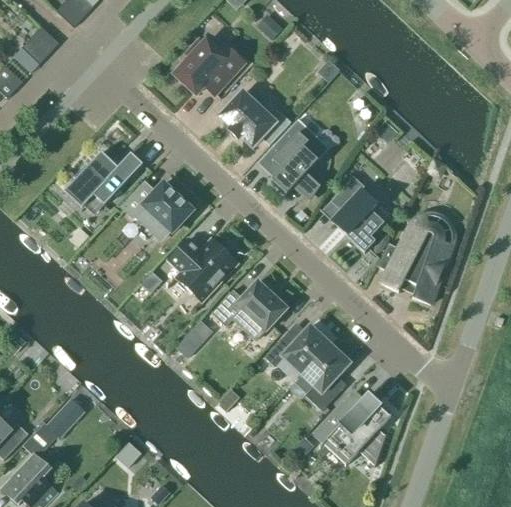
[(74,26),(93,5),(87,0),(64,0),(56,9),(74,26)]
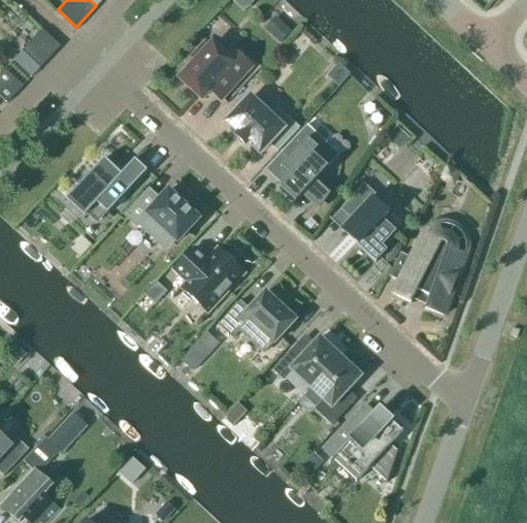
[(281,39),(291,27),(275,13),(265,25),(281,39)]
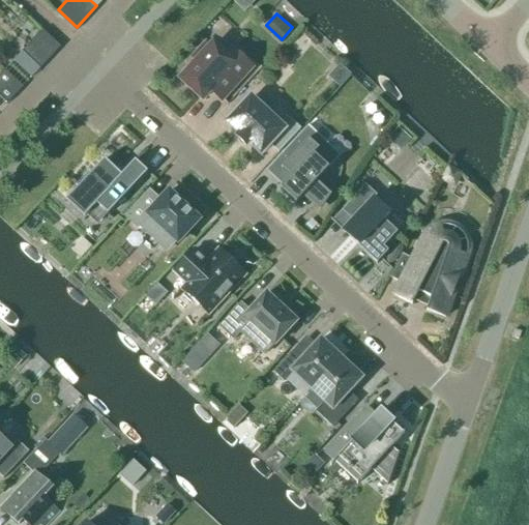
[(41,64),(61,44),(42,26),(23,48),(41,64)]
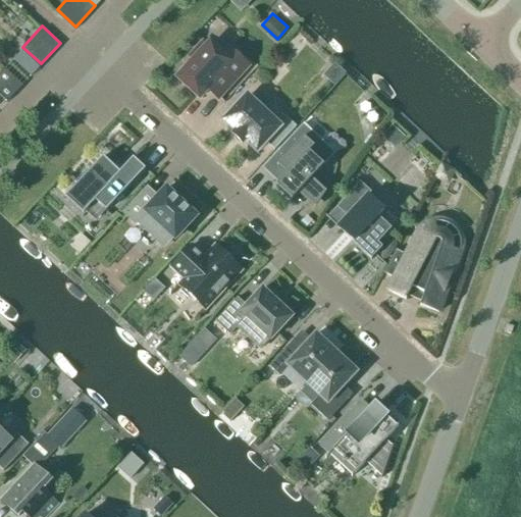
[(207,44),(203,39),(191,53),(195,57),(178,74),(200,95),(209,86),(219,95),(249,62),(229,45),(223,52),(210,41),(207,44)]
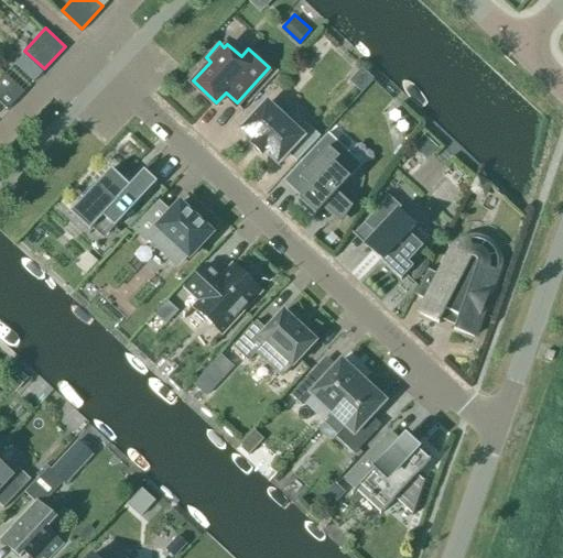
[(0,97),(9,106),(25,88),(6,70),(0,76),(0,97)]
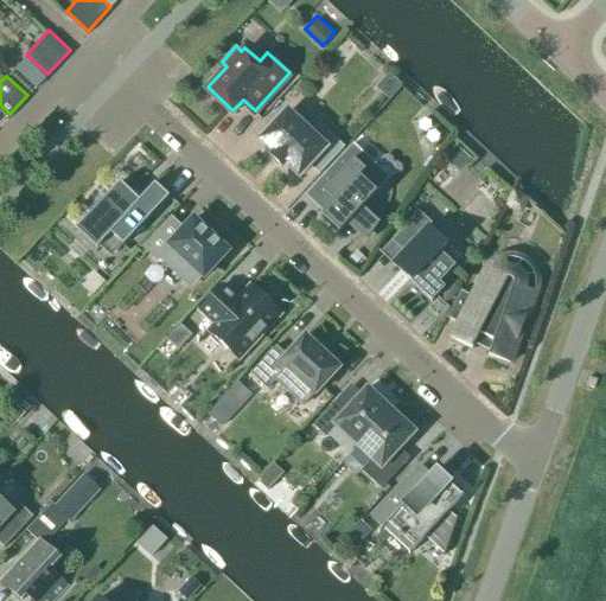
[(307,127),(288,108),(262,136),(275,149),(272,152),(284,162),(286,159),(300,172),(311,160),(319,170),(319,171),(320,172),(346,144),(317,116),(307,127)]
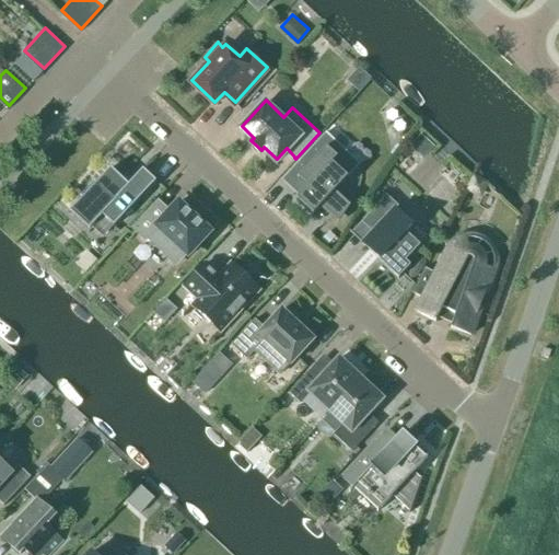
[(335,191),(334,189),(348,175),(332,160),(338,153),(327,143),(299,174),(309,184),(297,196),(314,211),(322,203),(323,204),(322,205),(339,220),(350,204),(336,189),(335,191)]
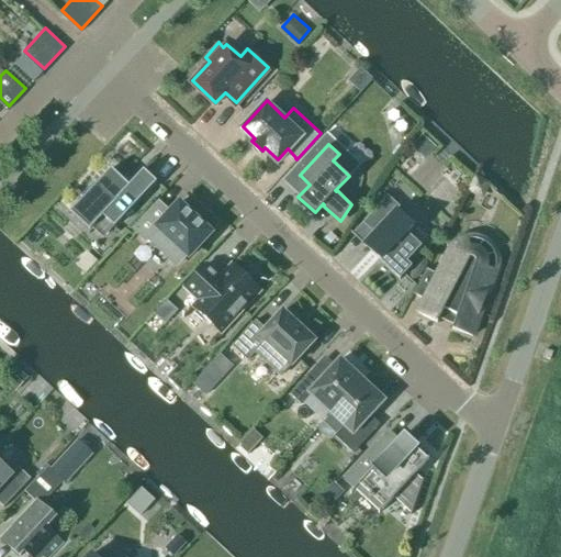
[(130,182),(112,165),(98,180),(96,178),(81,192),(83,195),(71,208),(91,226),(103,213),(115,224),(157,179),(144,166),(130,182)]
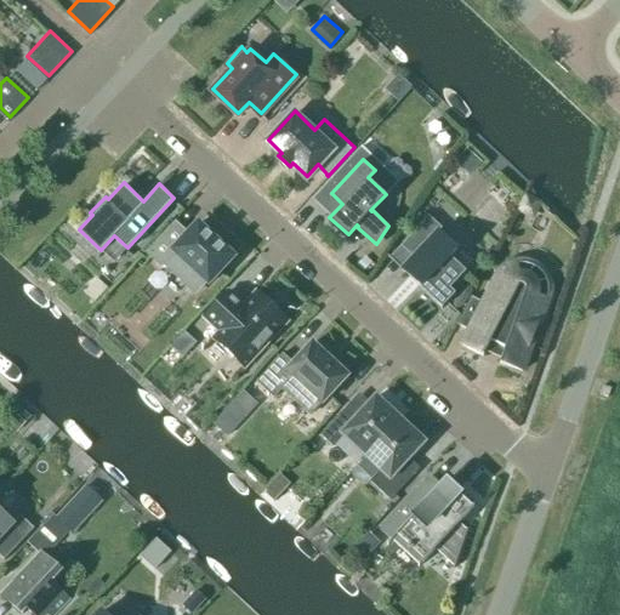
[(534,217),(542,197),(524,188),(515,208),(534,217)]
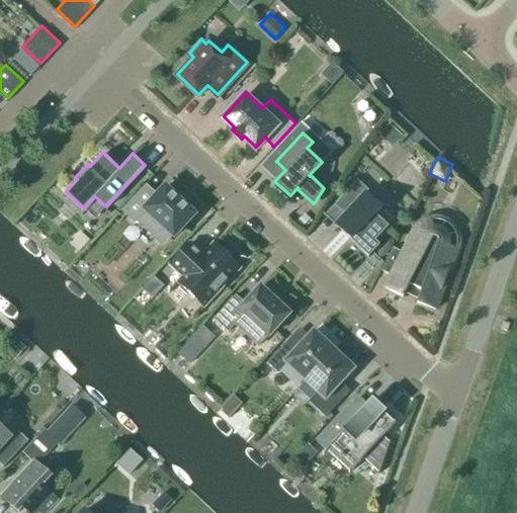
[(369,254),(380,242),(375,238),(389,224),(375,211),(381,205),(365,190),(369,187),(358,177),(335,202),(345,211),(336,222),(351,236),(350,237),(369,254)]
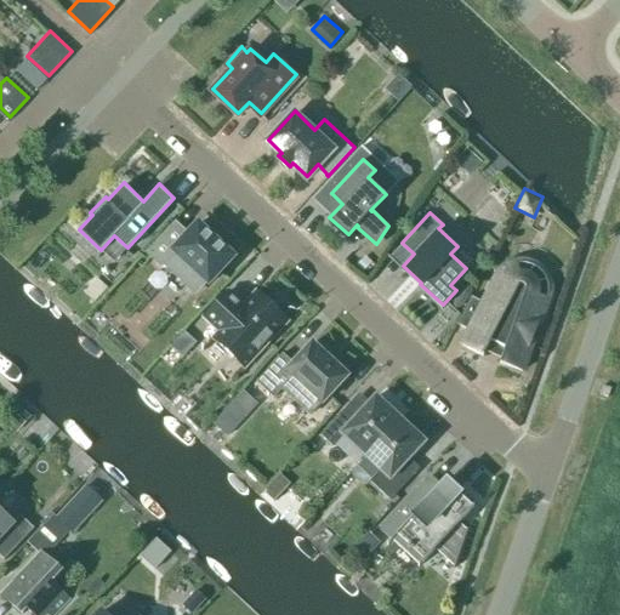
[(188,231),(176,220),(148,249),(161,262),(165,258),(195,288),(206,277),(209,280),(234,254),(220,240),(212,233),(198,220),(188,231)]
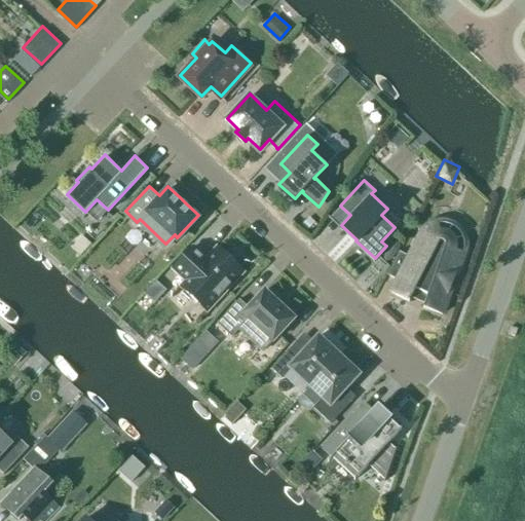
[(444,238),(423,227),(391,289),(410,298),(416,286),(428,292),(423,304),(443,311),(451,286),(450,285),(454,272),(456,273),(465,246),(465,245),(465,244),(465,242),(465,240),(465,239),(464,238),(464,237),(463,236),(462,235),(461,234),(460,233),(458,232),(456,232),(453,232),(452,232),(450,232),(448,233),(447,235),(445,236),(444,238)]
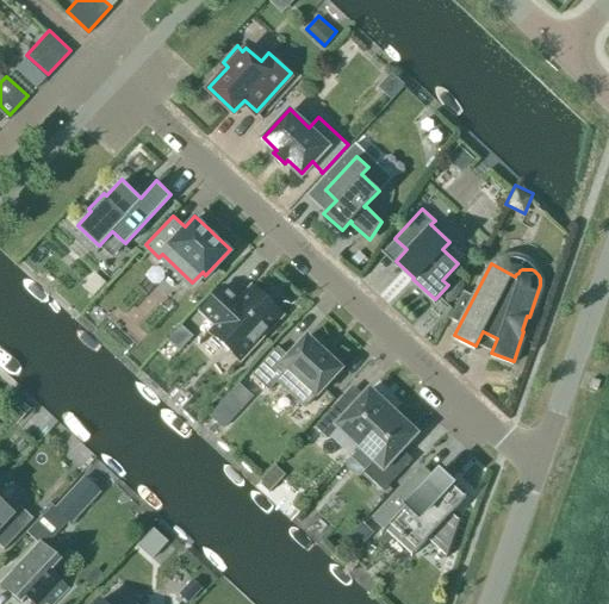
[(238,299),(232,294),(235,292),(224,282),(202,307),(217,322),(211,329),(240,356),(283,311),(253,284),(238,299)]
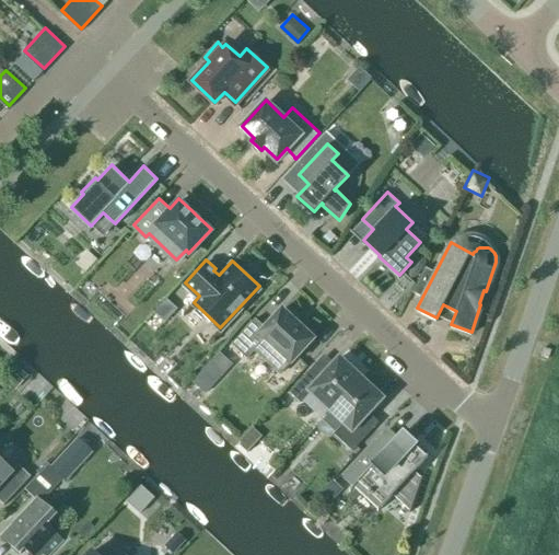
[(165,319),(177,305),(165,295),(153,308),(165,319)]
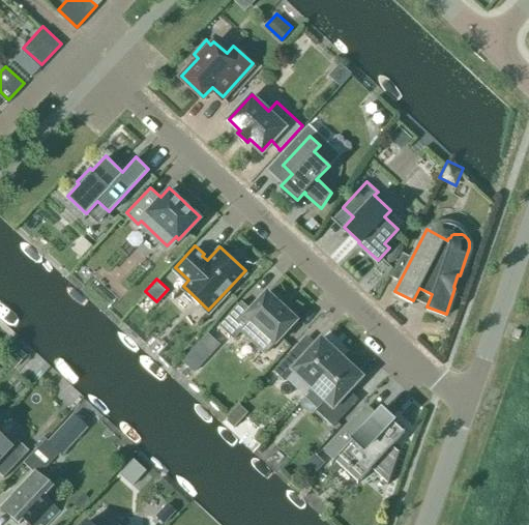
[(267,290),(251,308),(242,299),(219,323),(234,337),(242,329),(265,350),(274,341),(276,342),(297,319),(267,290)]
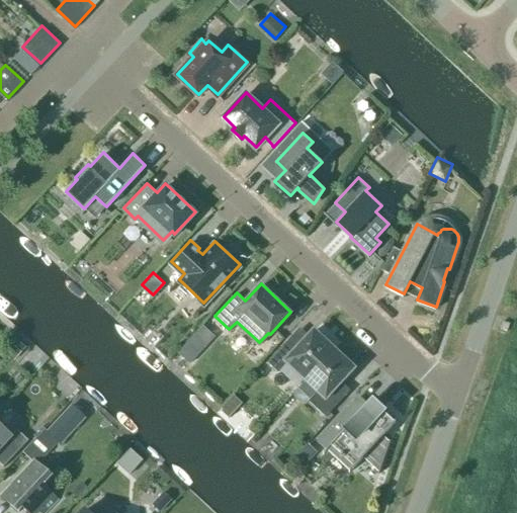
[(205,320),(178,346),(190,358),(217,332),(205,320)]
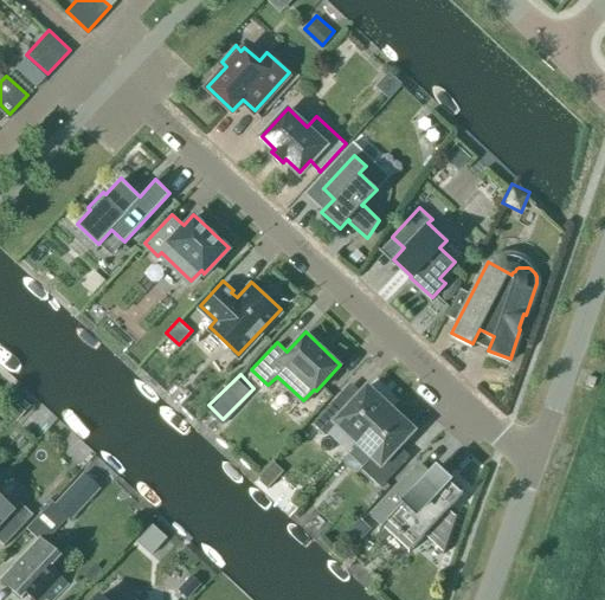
[(358,442),(392,405),(368,382),(348,404),(339,394),(314,419),(326,431),(335,420),(358,442)]
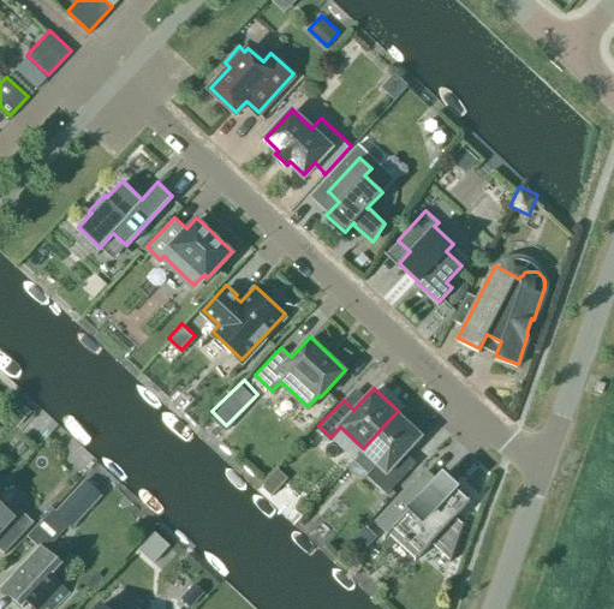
[(398,411),(363,448),(377,461),(368,472),(387,490),(412,464),(401,454),(421,434),(398,411)]
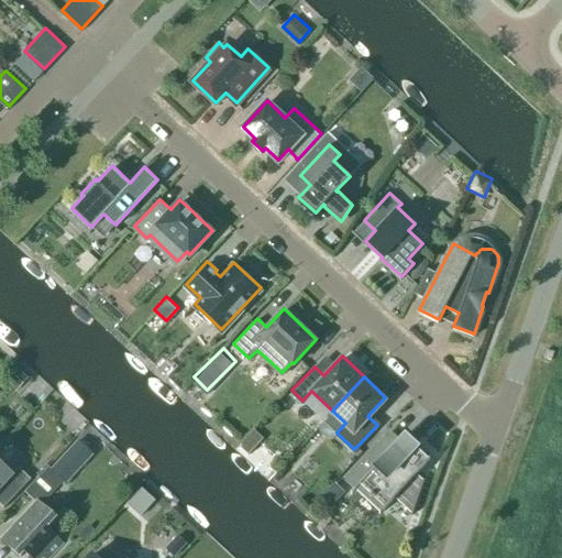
[(429,457),(405,435),(408,431),(407,430),(395,442),(385,433),(344,477),(345,478),(345,477),(355,485),(351,490),(352,491),(360,483),(370,492),(368,493),(372,496),(373,495),(385,506),(398,491),(414,505),(411,512),(412,512),(425,477),(423,477),(421,482),(414,474),(430,457),(429,456),(429,457)]
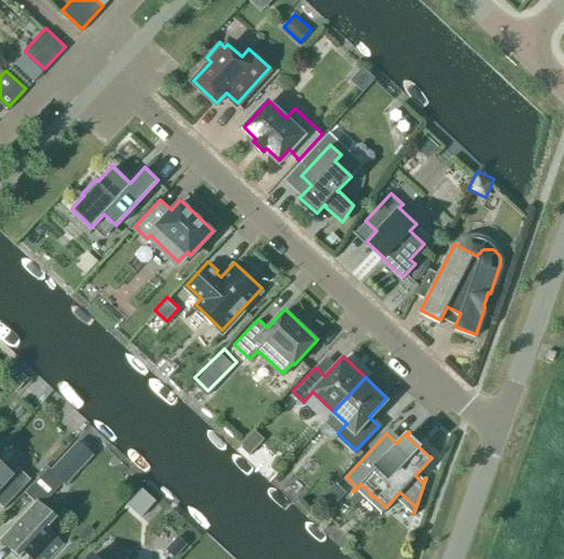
[(66,481),(94,452),(78,439),(52,468),(66,481)]
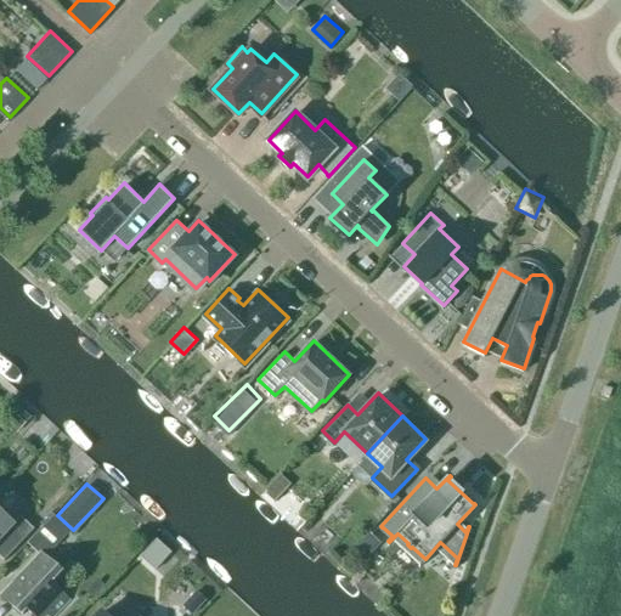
[(0,506),(0,552),(5,557),(34,525),(21,512),(15,519),(0,506)]
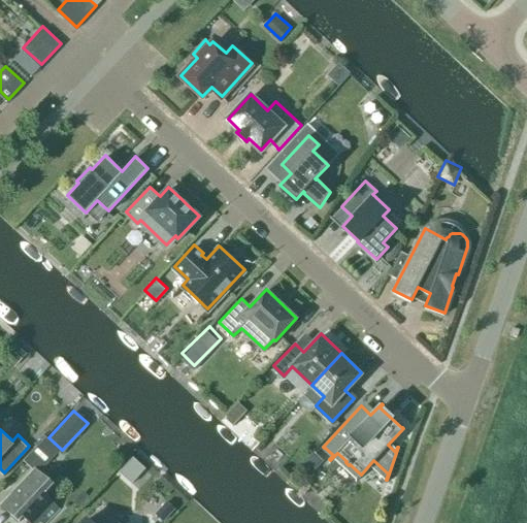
[(314,469),(323,458),(314,450),(304,460),(314,469)]
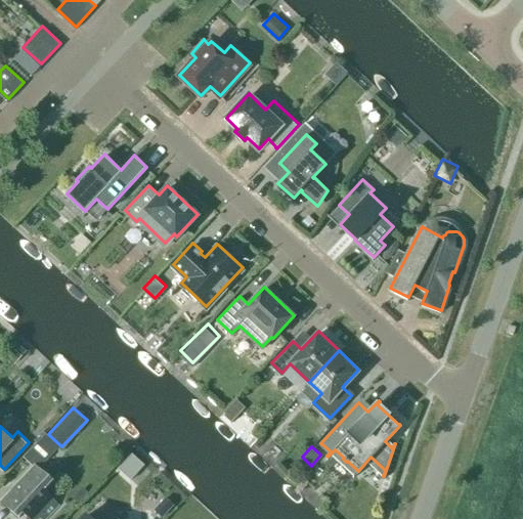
[(41,518),(42,518),(62,498),(48,484),(51,480),(34,464),(1,499),(19,515),(28,506),(41,518)]
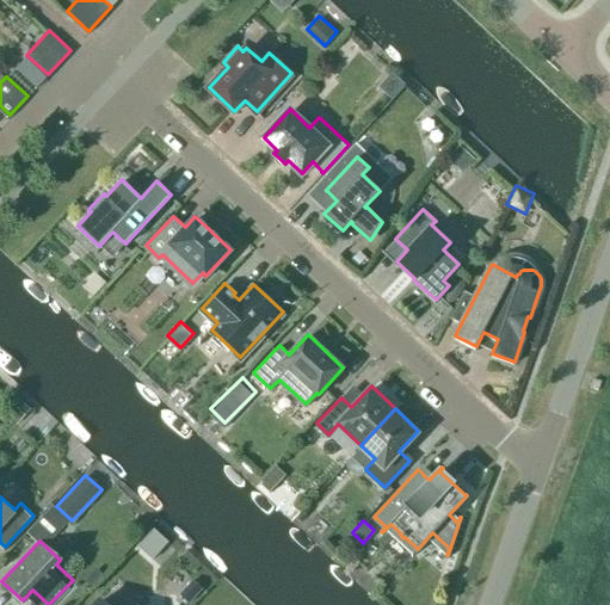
[(189,600),(202,586),(192,576),(179,592),(189,600)]
